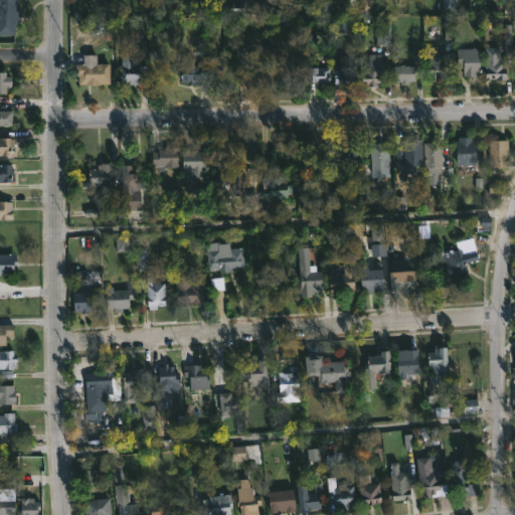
[(0,0),(18,0),(18,3),(21,4),(21,22),(0,22),(0,0)]
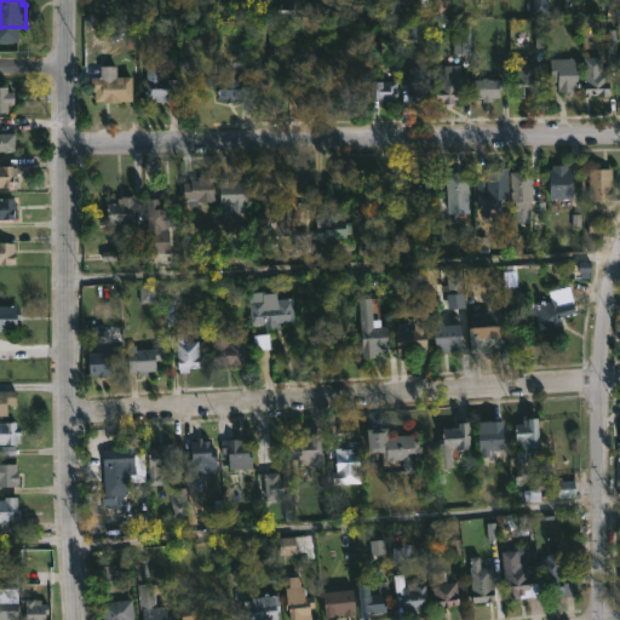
[(535,63),(534,92),(527,92),(527,96),(515,96),(515,90),(512,90),(514,56),(524,56),(524,62),(535,63)]
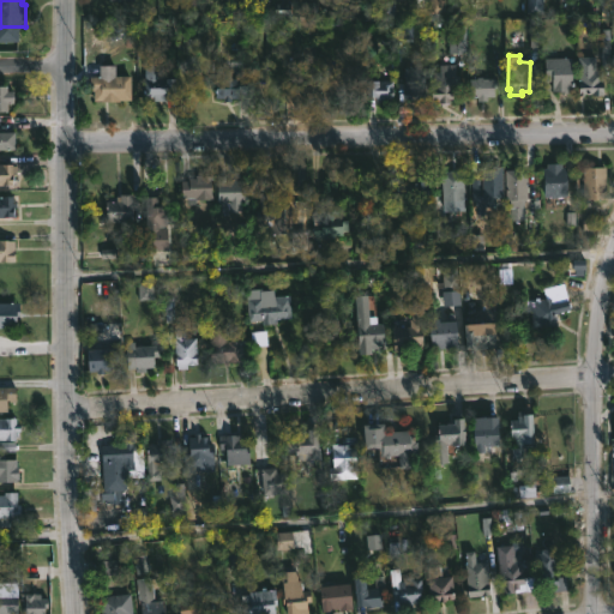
[(594,56),(594,70),(601,70),(602,95),(583,92),(583,95),(577,95),(576,56),(594,56)]
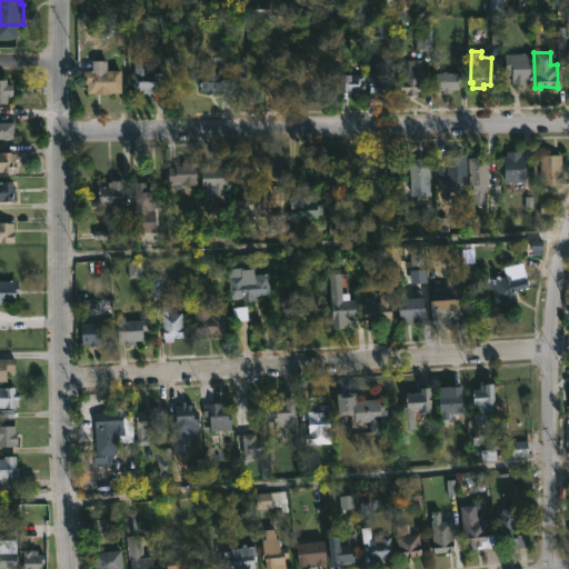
[(528,53),(528,83),(523,83),(523,86),(510,85),(510,75),(503,75),(503,53),(528,53)]
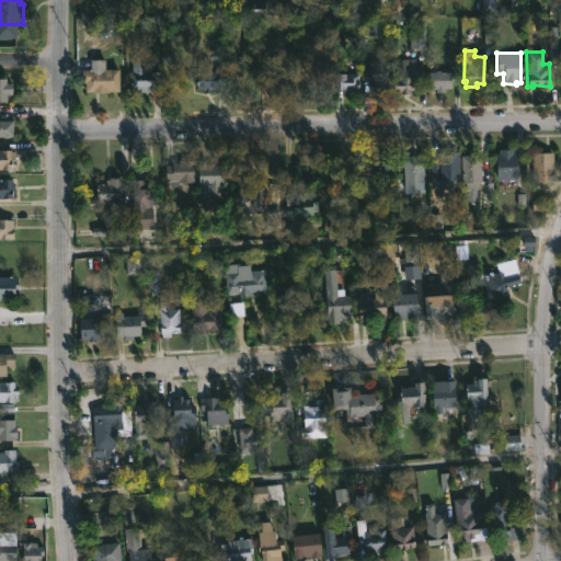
[(159,61),(159,72),(165,72),(167,88),(134,89),(134,58),(149,58),(149,61),(159,61)]
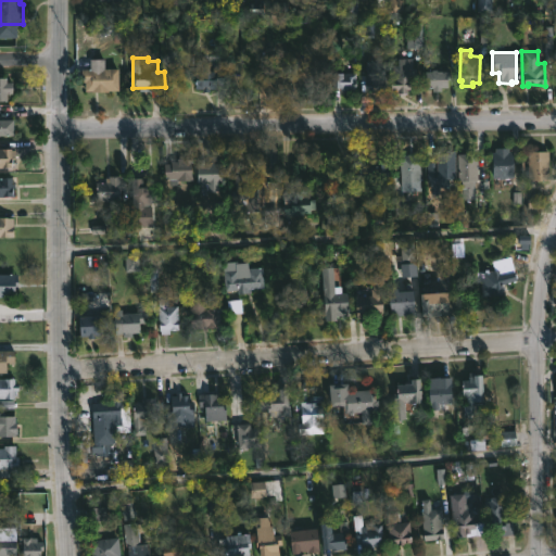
[(409,58),(409,67),(414,67),(414,78),(411,78),(411,89),(408,89),(408,92),(396,92),(396,89),(389,89),(391,64),(396,64),(396,58),(409,58)]
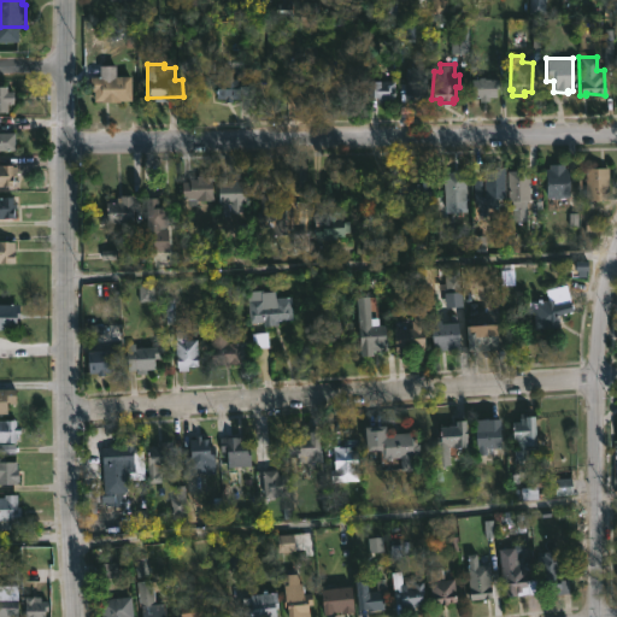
[(118,65),(118,77),(134,77),(134,100),(123,100),(123,103),(98,101),(98,92),(93,92),(93,77),(103,77),(103,65),(118,65)]
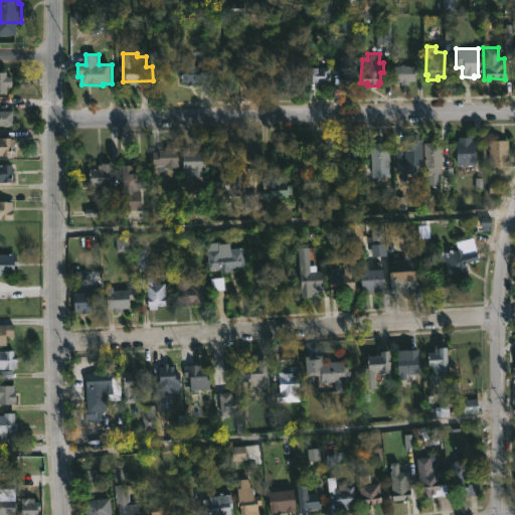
[(343,54),(355,55),(355,83),(331,82),(331,70),(337,70),(337,56),(343,54)]
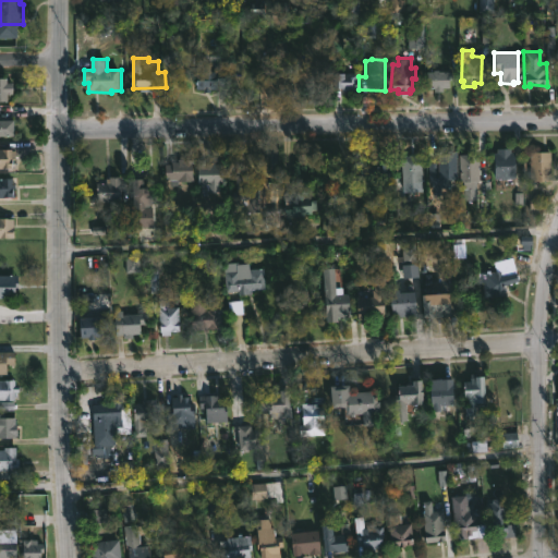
[(267,87),(266,87),(265,71),(274,71),(274,62),(290,62),(290,87),(267,87)]
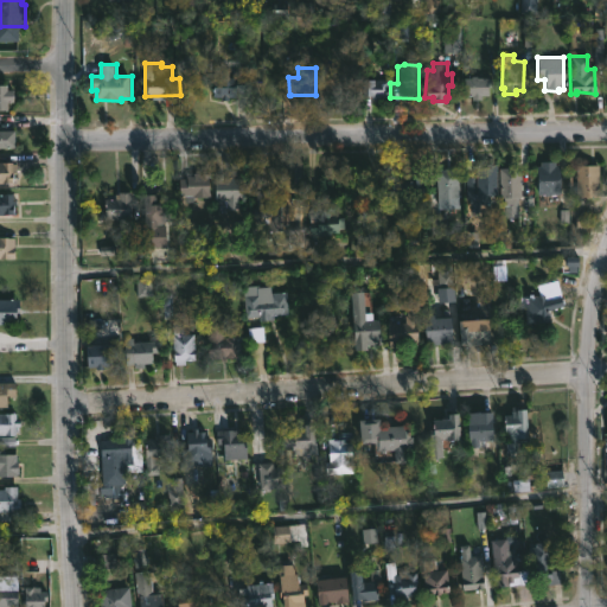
[(234,70),(234,76),(250,77),(249,91),(242,91),(242,97),(235,97),(235,100),(228,100),(228,96),(219,96),(219,69),(234,70)]
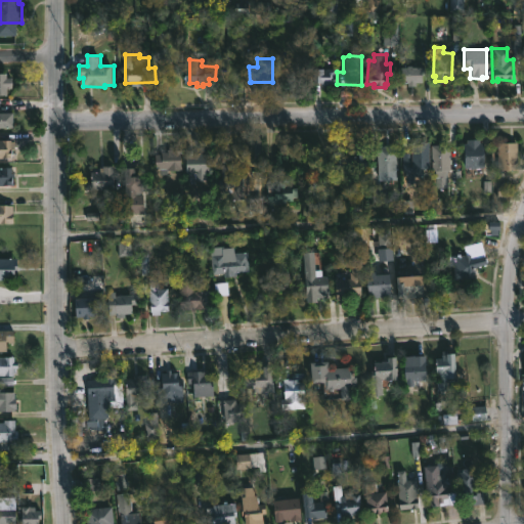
[(410,66),(410,67),(423,67),(421,82),(415,82),(415,86),(405,86),(405,82),(399,82),(399,67),(410,66)]
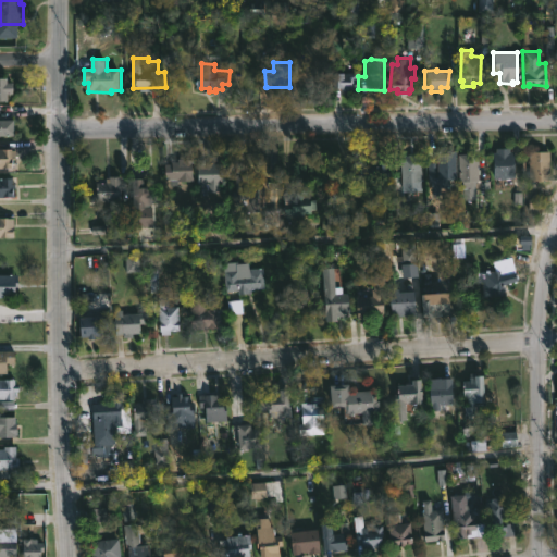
[(356,91),(356,74),(327,74),(327,91),(356,91)]
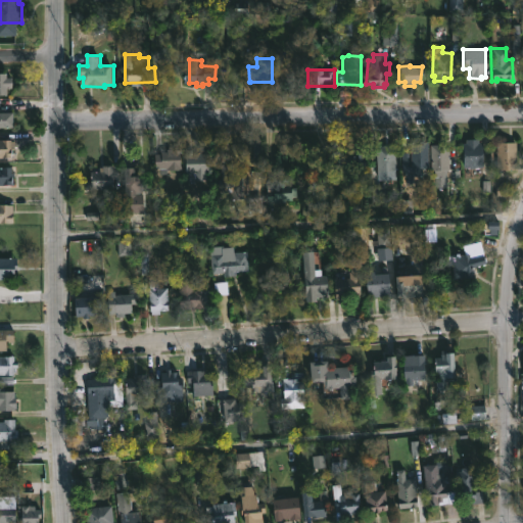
[(0,73),(8,73),(8,78),(13,77),(13,88),(9,88),(9,95),(0,95),(0,73)]
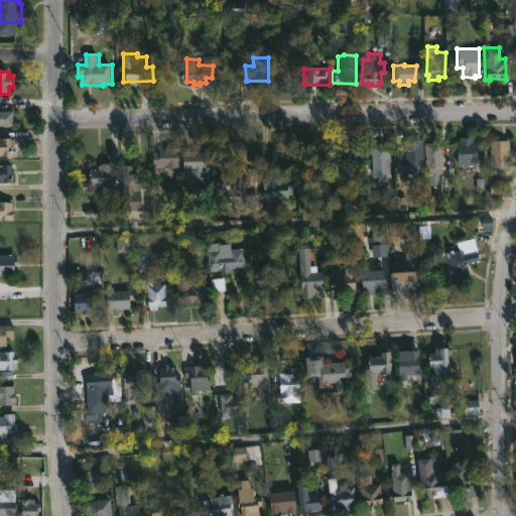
[(0,111),(13,111),(13,125),(0,125),(0,111)]
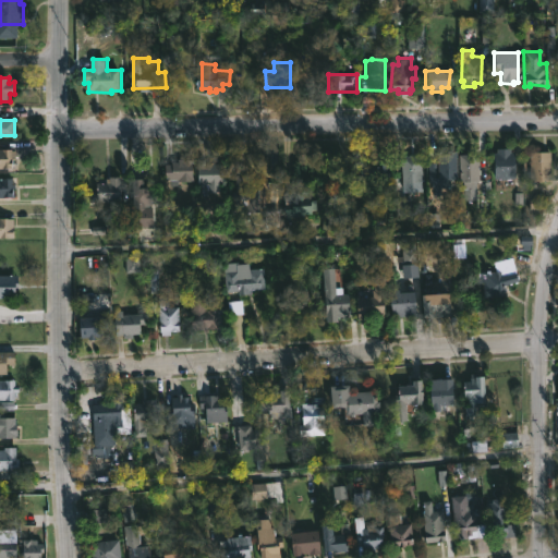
[(509,148),(509,153),(513,153),(513,177),(493,177),(492,153),(496,153),(496,148),(509,148)]
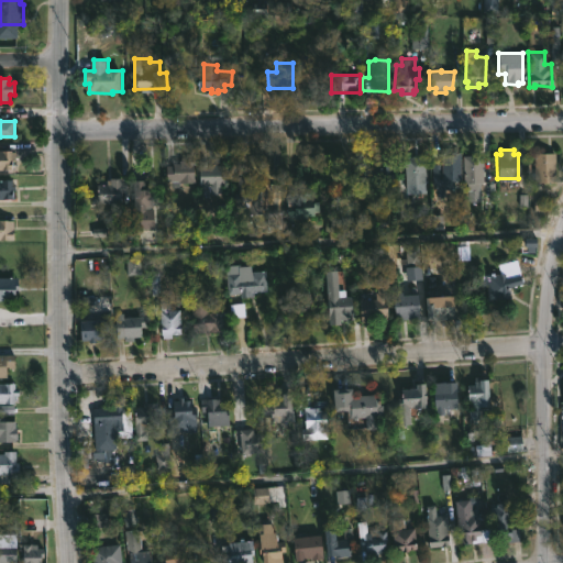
[(0,151),(11,151),(11,152),(18,152),(18,159),(11,159),(11,169),(0,169),(0,151)]
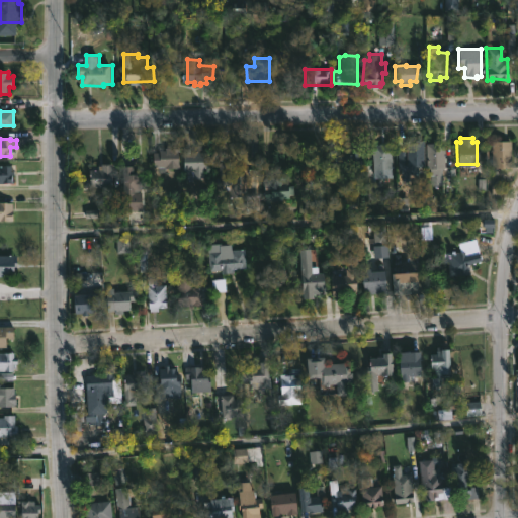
[(416,166),(416,174),(407,174),(405,142),(421,140),(422,166),(416,166)]
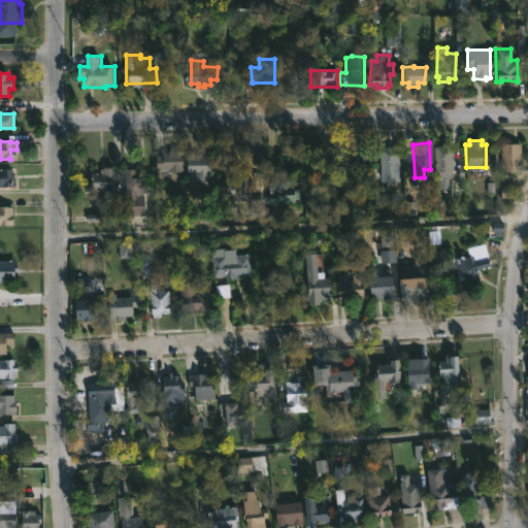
[(518,170),(500,170),(500,143),(518,143),(518,170)]
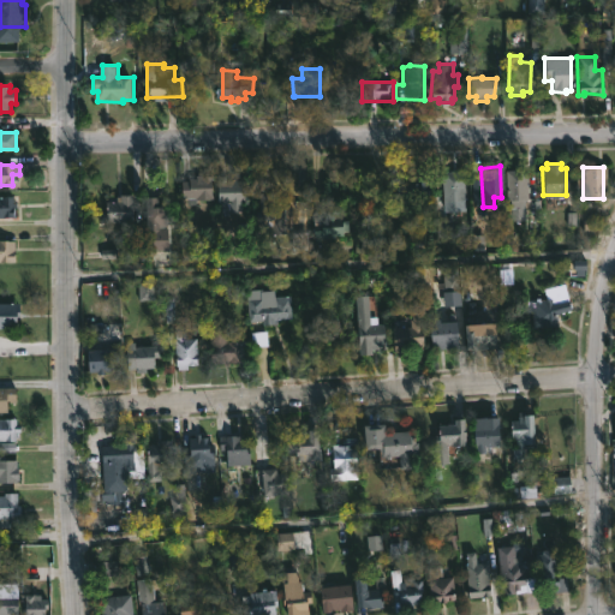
[(506,199),(505,169),(525,169),(526,199),(506,199)]
